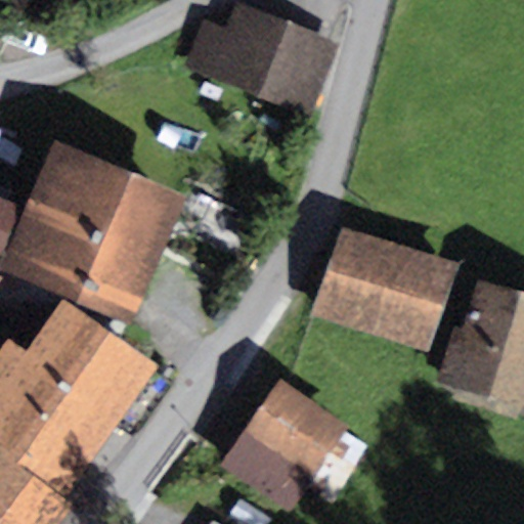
[(226,28),(203,18),(184,67),(311,115),(338,42),(235,4),(226,28)]
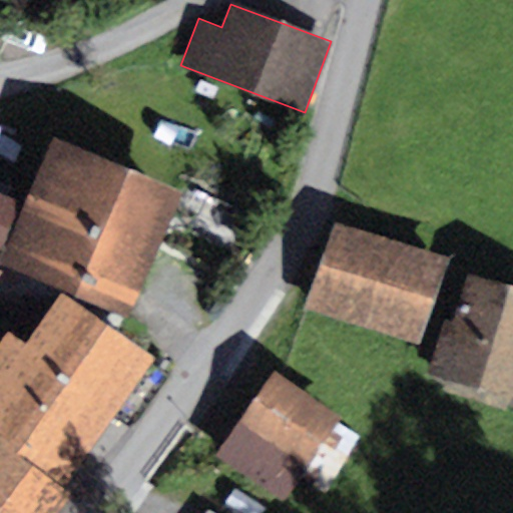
[(54,139),(1,265),(131,320),(184,193),(54,139)]
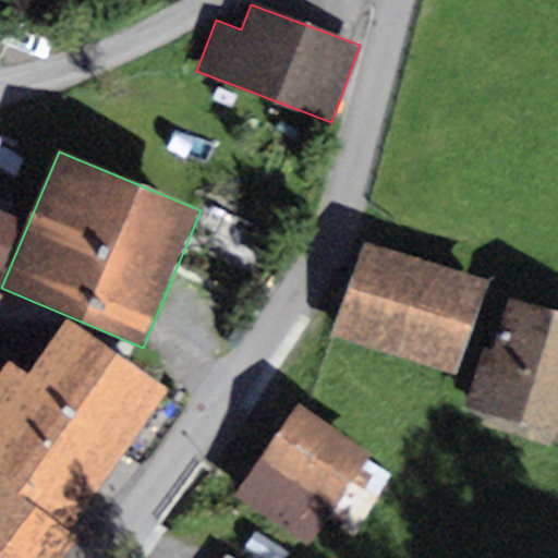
[(0,284),(24,219),(0,209),(0,284)]
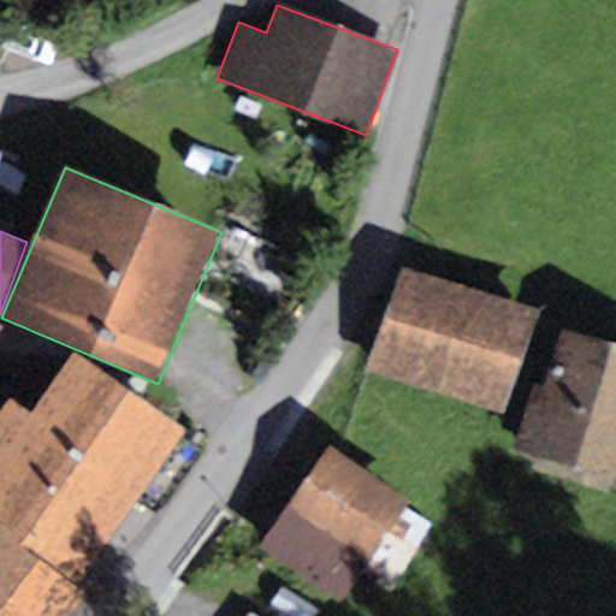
[(534,306),(397,266),(366,372),(503,412),(534,306)]
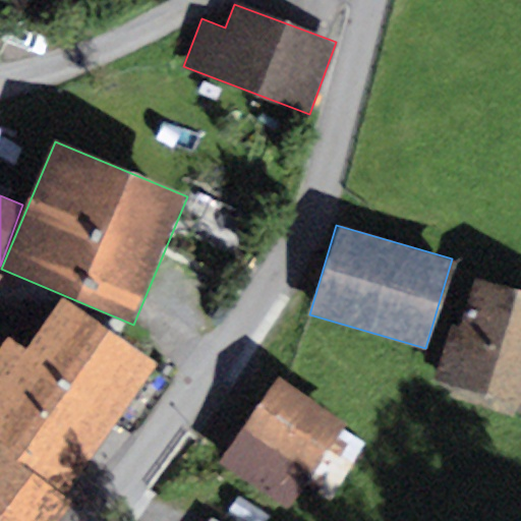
[(520,290),(474,278),(460,327),(450,324),(433,380),(520,405),(520,290)]
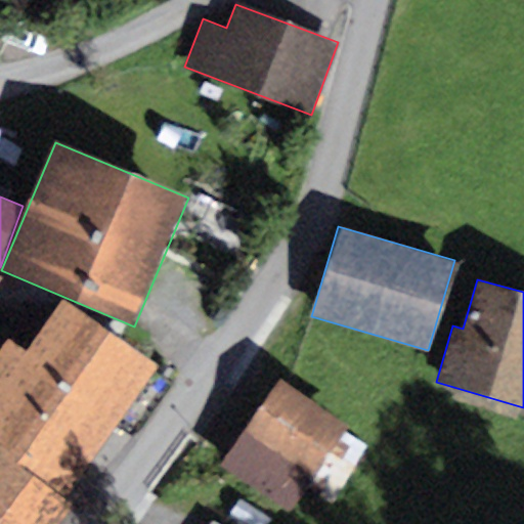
[(6,340),(0,349),(0,449),(63,498),(158,364),(61,301),(26,351),(6,340)]
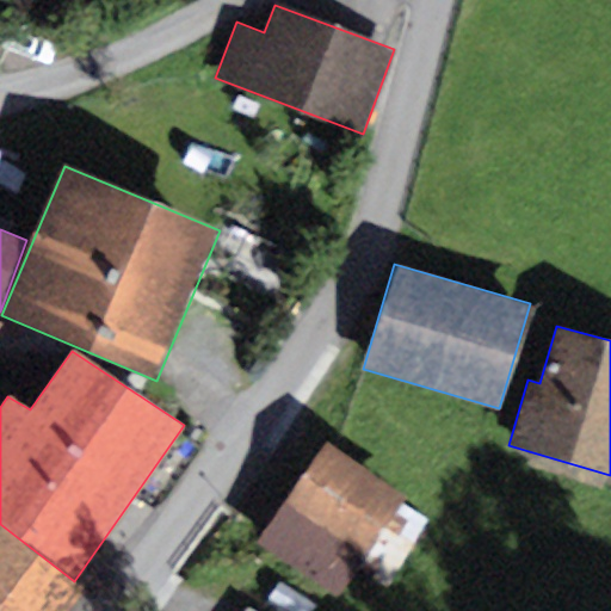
[(408,498),(327,444),(260,545),(340,599),(408,498)]
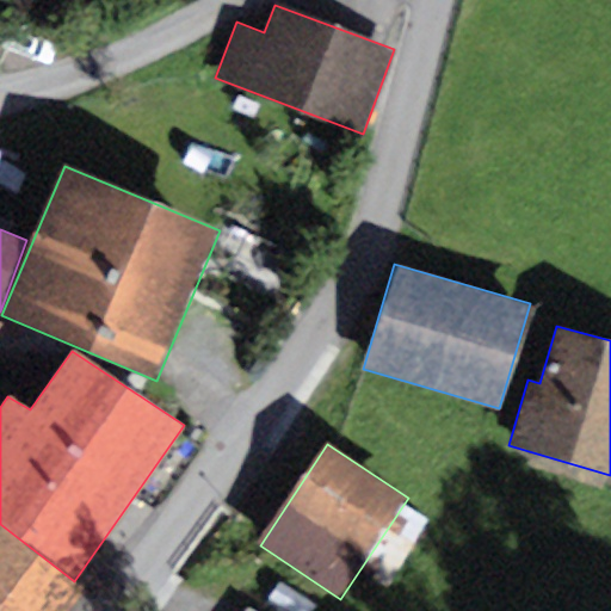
[(0,610),(71,610),(88,592),(74,581),(0,524),(0,610)]
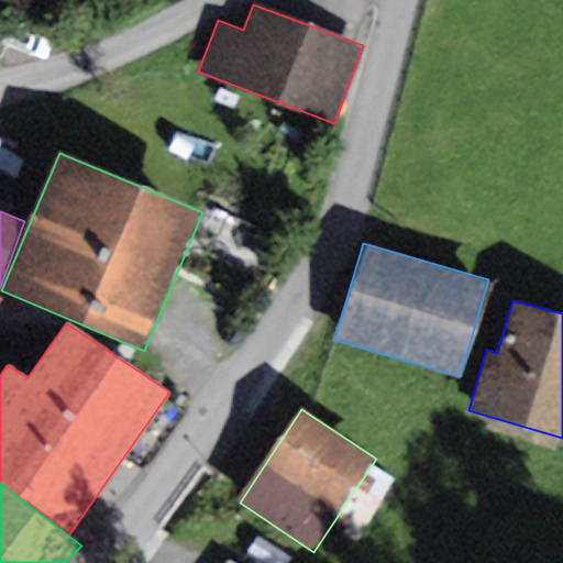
All buildings are outlined.
